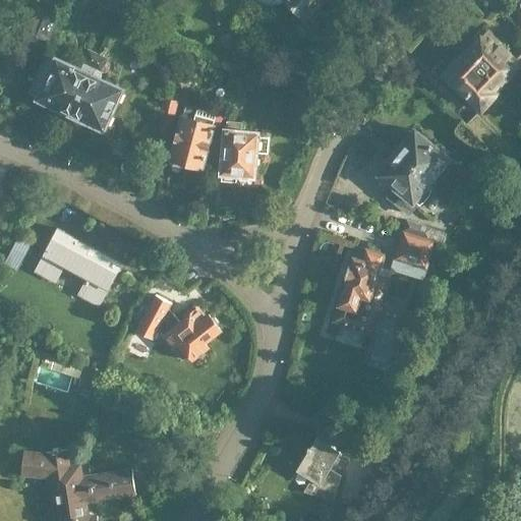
[(133,11),(130,0),(89,0),(134,21),(133,11)]
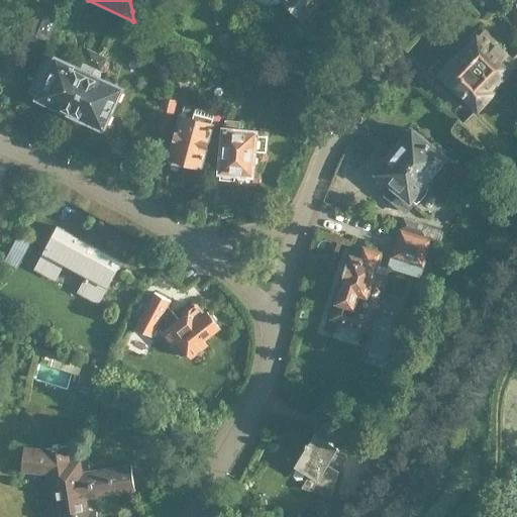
[(129,0),(132,11),(151,0),(129,0)]
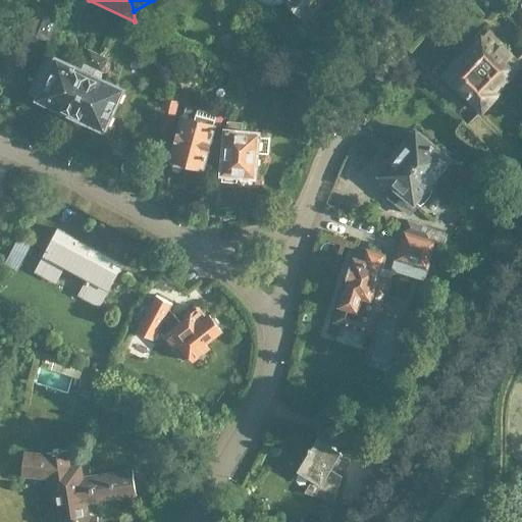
[(289,0),(306,18),(310,15),(314,18),(324,8),(320,5),(325,0),(289,0)]
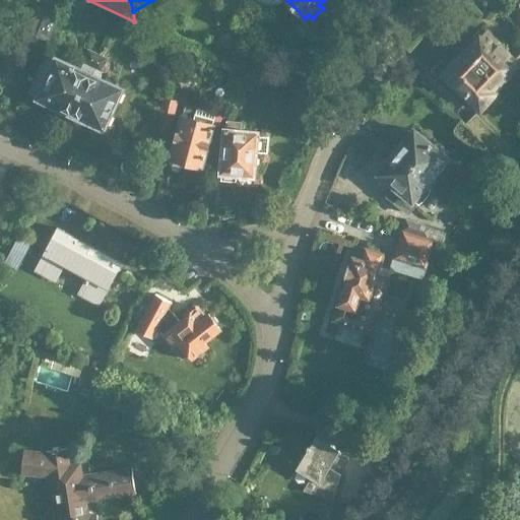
[(519,28),(519,0),(517,0),(505,14),(519,28)]
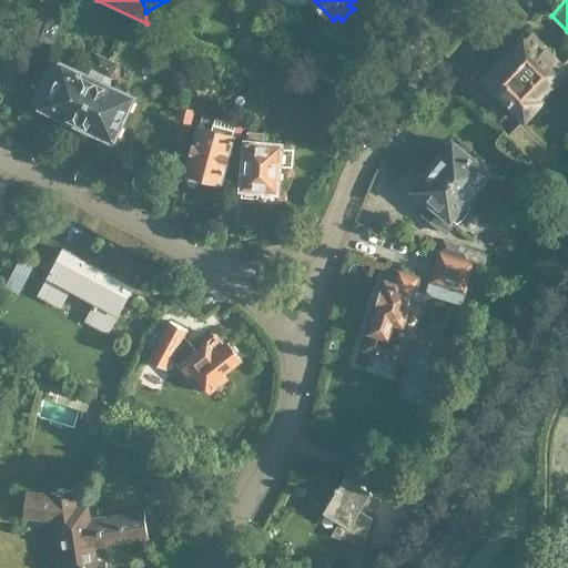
[(27,31),(40,39),(52,16),(39,8),(27,31)]
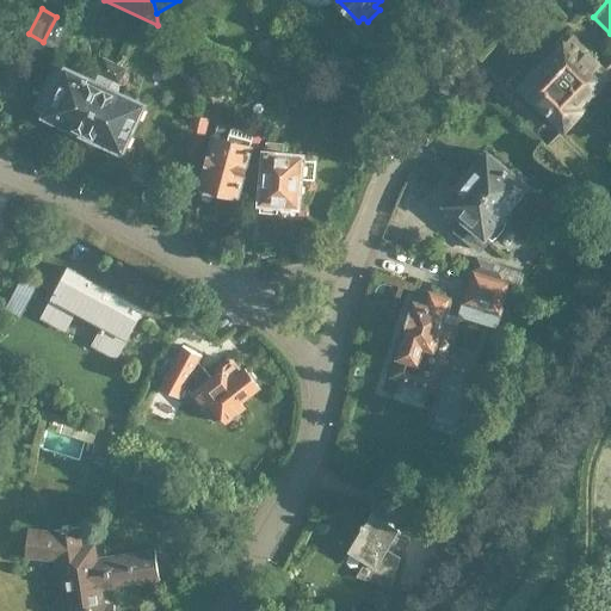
[(56,17),(43,42),(56,48),(69,23),(56,17)]
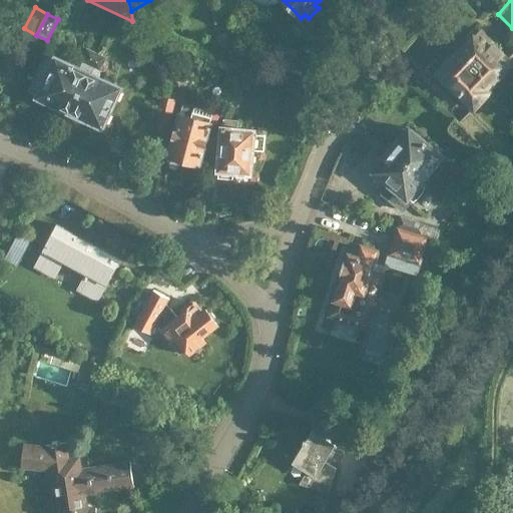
[(472,60),(496,83),(505,74),(510,78),(512,74),(512,47),(505,56),(480,31),(463,48),(474,58),(472,60)]
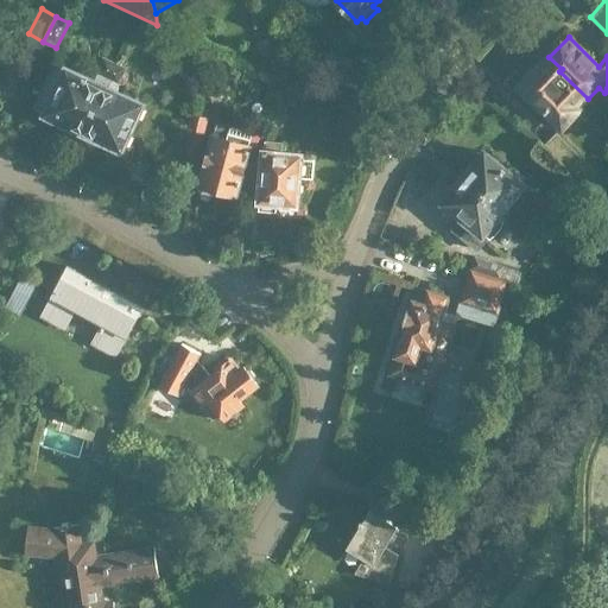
[(46,113),(84,131),(115,61),(105,56),(95,78),(68,67),(67,69),(55,63),(36,106),(48,112),(46,113)]
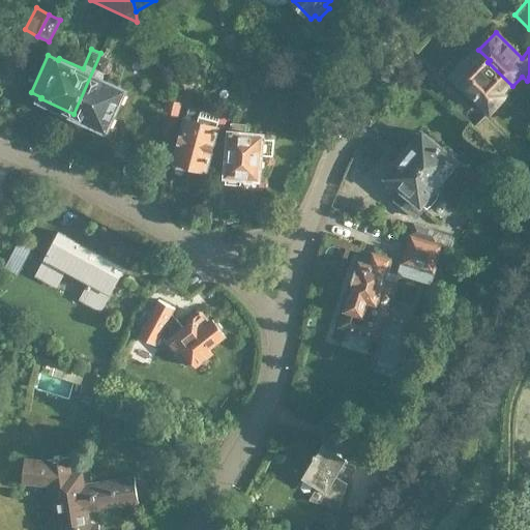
[(490,60),(478,50),(470,59),(468,58),(452,75),(493,112),(510,93),(508,91),(512,86),(488,62),(490,60)]
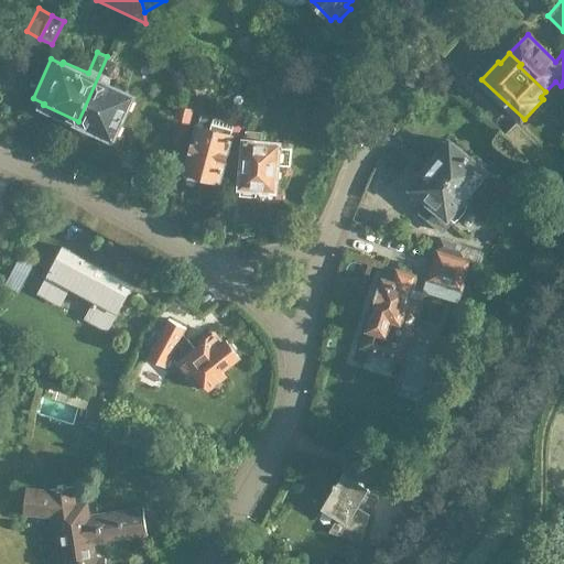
[(107,56),(78,121),(115,138),(136,91),(110,80),(119,62),(107,56)]
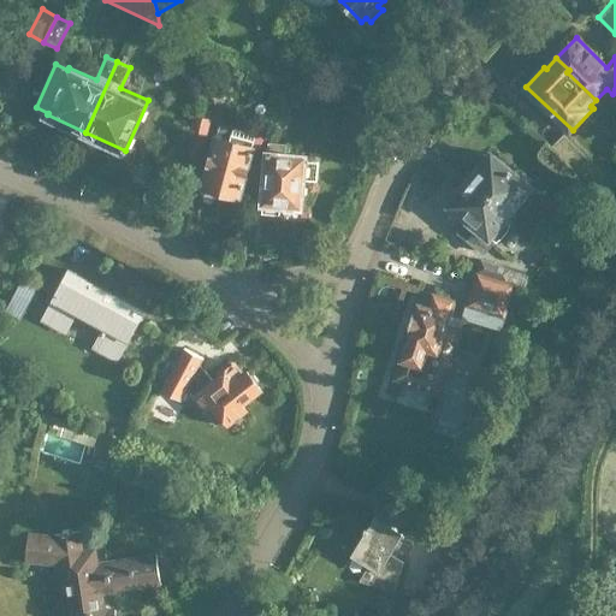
[(270,104),(285,107),(289,87),(274,84),(270,104)]
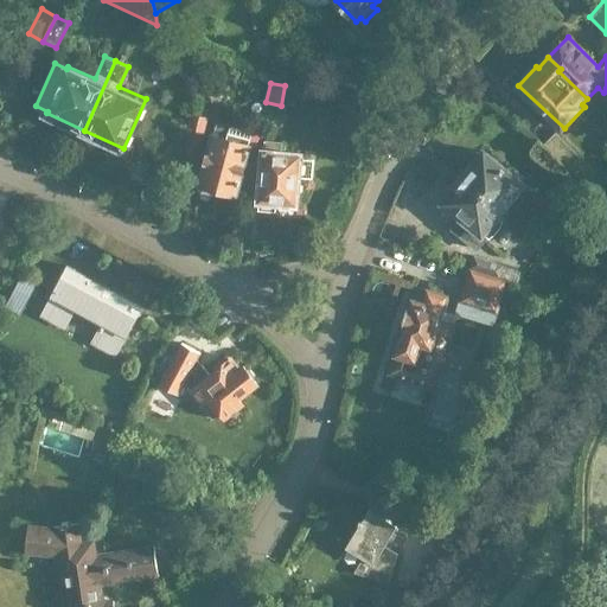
[(184,149),(198,153),(208,119),(193,115),(184,149)]
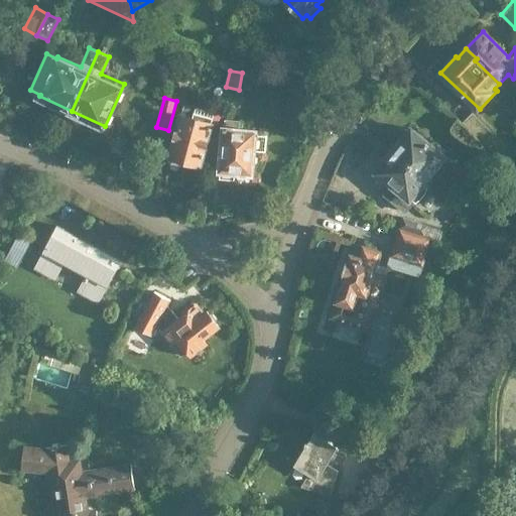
[(184,104),(169,159),(172,163),(179,165),(183,163),(184,159),(202,164),(214,120),(213,120),(215,112),(184,104)]
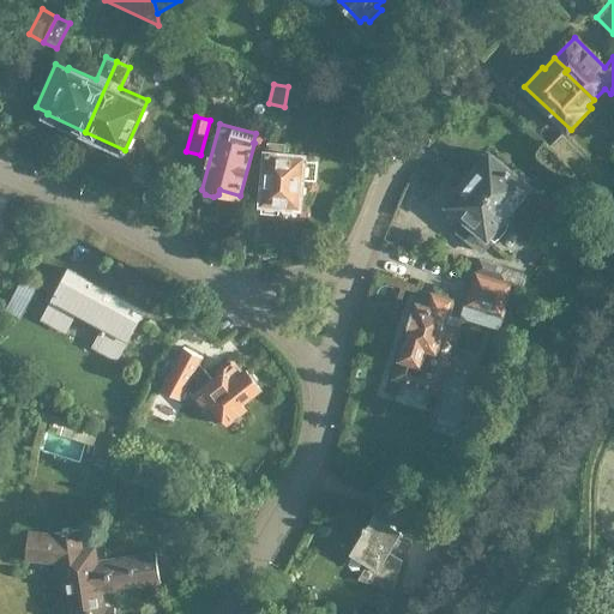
[(553,144),(594,185),(603,175),(563,134),(553,144)]
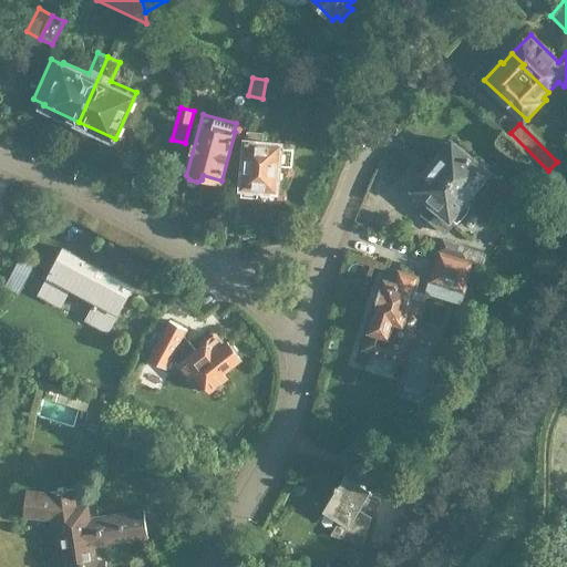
[(246,140),(243,187),(244,187),(243,195),(258,196),(258,188),(278,189),(280,164),(292,165),(295,148),(282,147),(284,142),(246,140)]
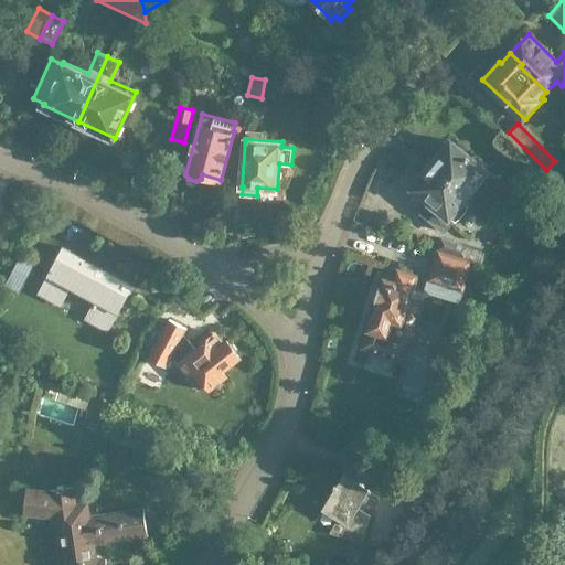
[(433,164),(469,194),(475,188),(480,191),(484,188),(489,182),(492,177),(487,172),(489,170),(451,140),(439,156),(433,164)]
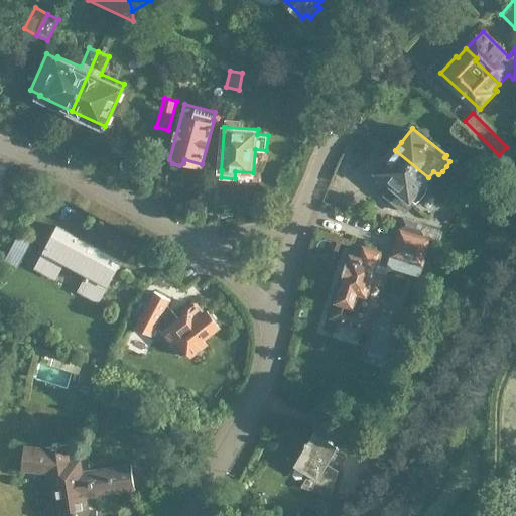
[(469,153),(483,164),(489,156),(476,145),(469,153)]
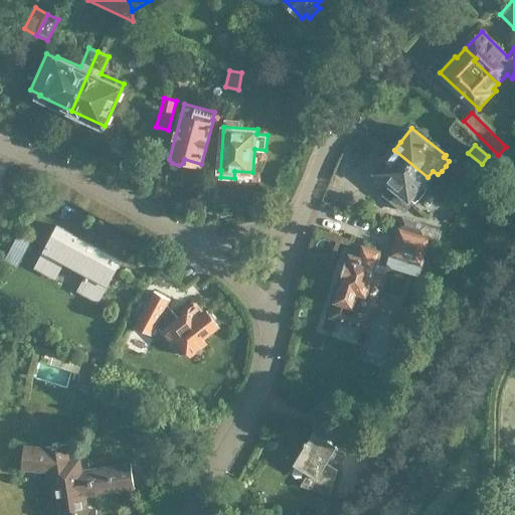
[(387,158),(376,172),(392,185),(384,194),(405,210),(413,200),(415,202),(420,198),(424,193),(427,187),(433,181),(427,177),(394,150),(388,158),(387,158)]
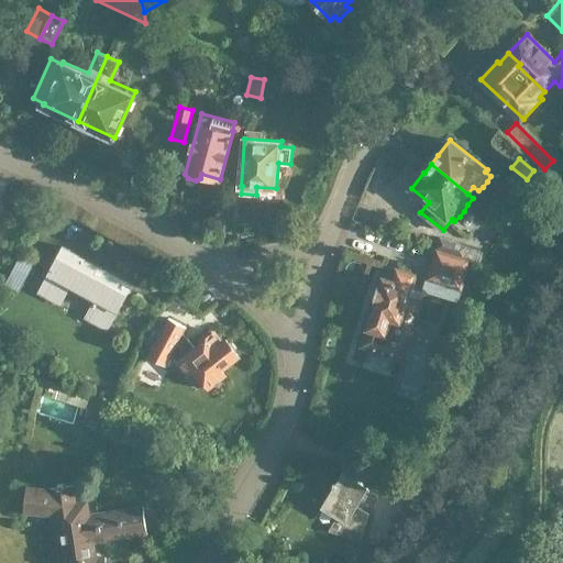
[(437,250),(463,258),(466,245),(440,236),(437,250)]
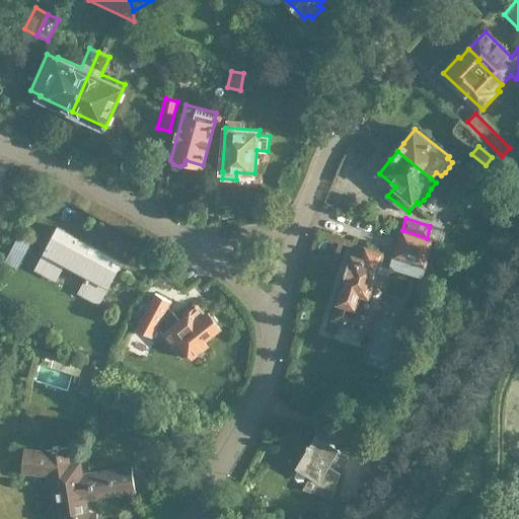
[(77,293),(98,304),(122,261),(59,226),(35,271),(56,282),(65,266),(86,277),(77,293)]
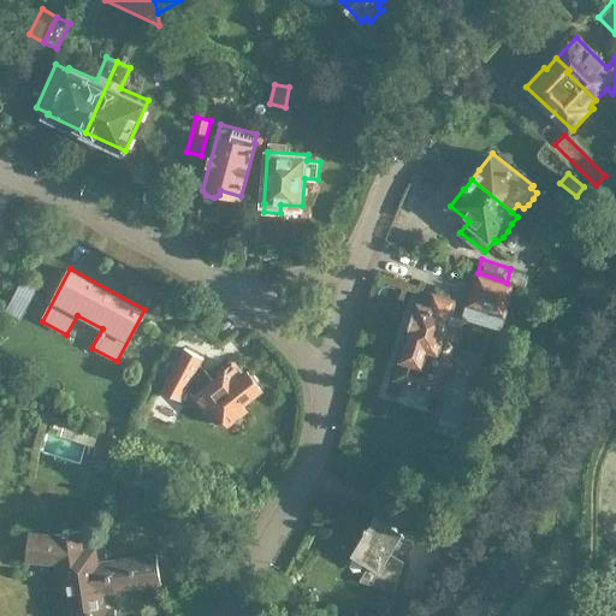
[(478,273),(467,307),(496,315),(501,296),(510,298),(515,285),(507,283),(478,273)]
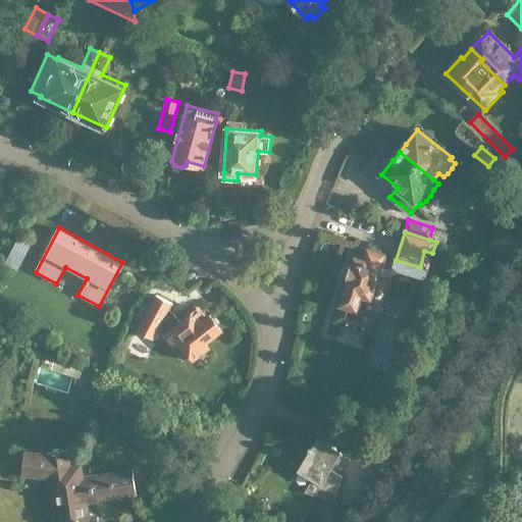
[(8,260),(20,266),(32,245),(19,239),(8,260)]
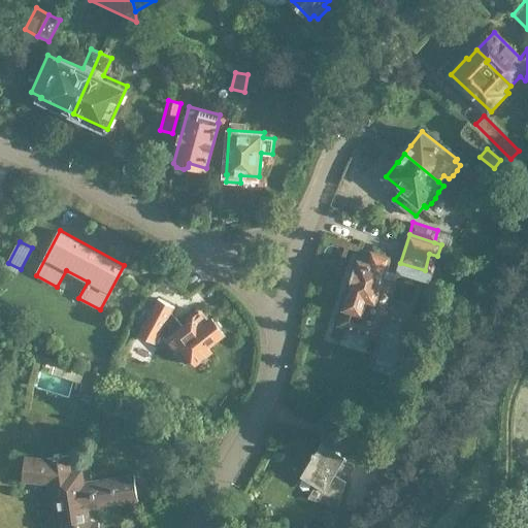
[(340,323),(380,335),(396,281),(385,277),(391,257),(372,251),(369,262),(360,259),(358,266),(356,265),(351,283),(352,283),(340,323)]
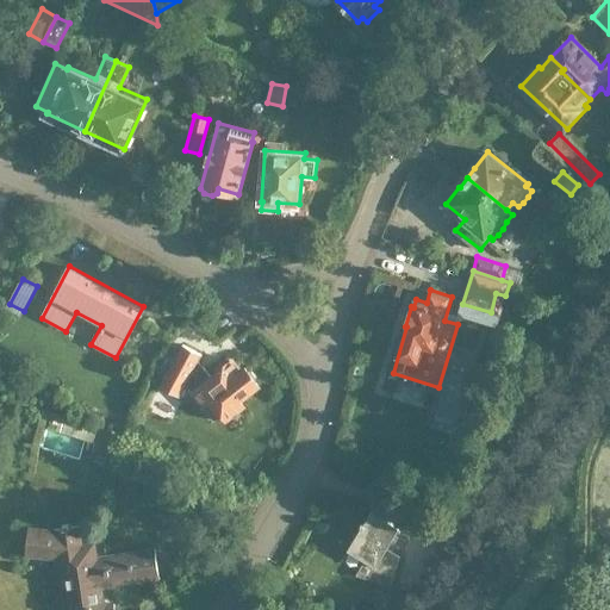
[(159,367),(151,380),(161,385),(160,387),(179,398),(186,384),(199,400),(216,421),(222,417),(225,423),(247,406),(242,400),(261,387),(256,381),(257,377),(253,371),(248,371),(243,366),(241,367),(234,358),(231,359),(229,359),(226,359),(215,369),(216,371),(210,375),(203,367),(193,374),(192,372),(198,361),(201,355),(182,344),(168,372),(159,367)]
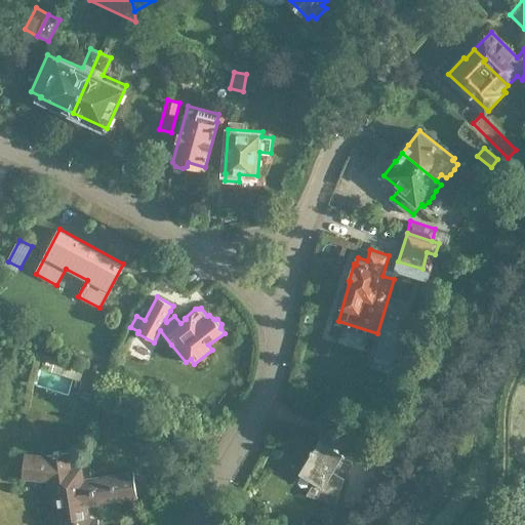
[(310,479),(315,482),(307,494),(336,505),(345,479),(333,472),(345,454),(320,439),(313,451),(312,450),(311,452),(312,453),(299,473),(310,479)]
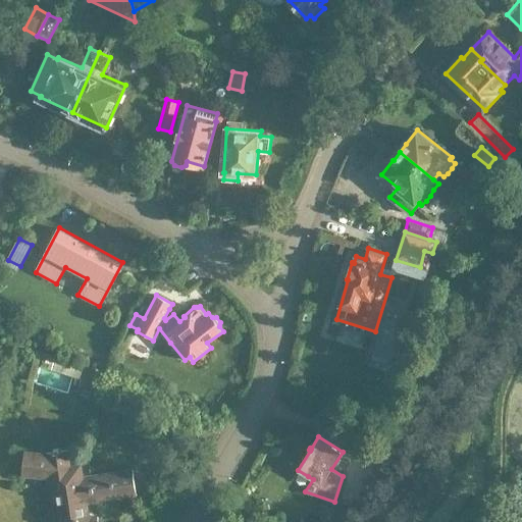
[(99,521),(99,517),(90,518),(87,503),(138,494),(134,469),(85,476),(83,463),(71,464),(69,449),(60,450),(59,448),(54,449),(54,451),(47,452),(25,450),(22,475),(50,478),(55,513),(56,521),(99,521)]
